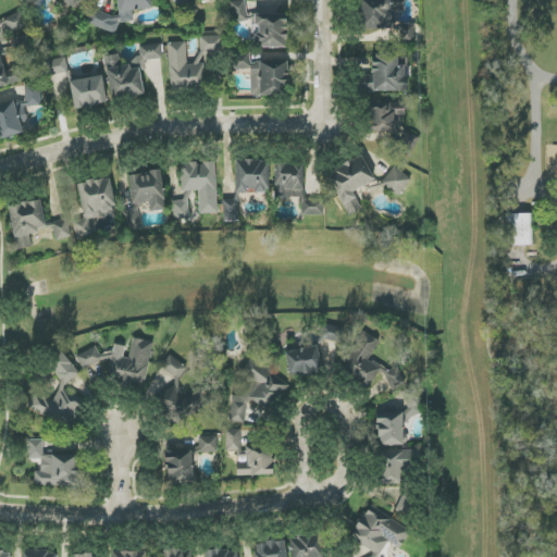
[(115,34),(120,23),(134,22),(133,10),(152,9),(151,0),(116,0),(119,19),(94,10),(88,24),(115,34)]
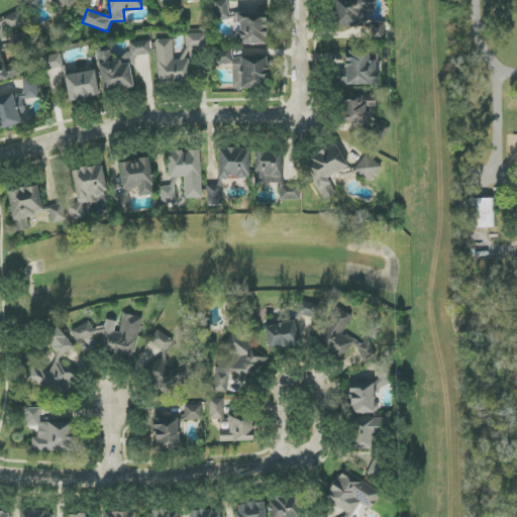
[(369,27),(369,38),(385,38),(385,23),(366,23),(366,9),(374,9),(374,0),(333,0),(334,28),(369,27)]
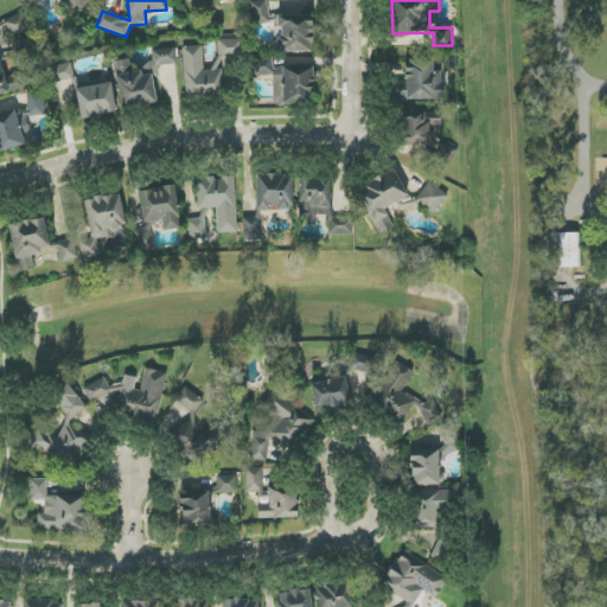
[(253,24),(269,24),(268,1),(251,1),(253,24)]
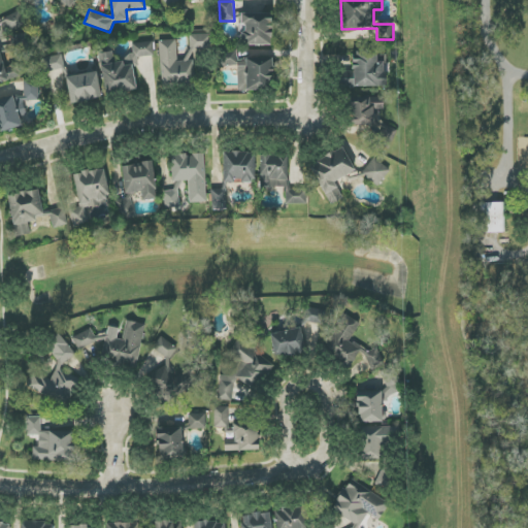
[(272,13),(241,13),(240,45),(271,45),(272,13)]
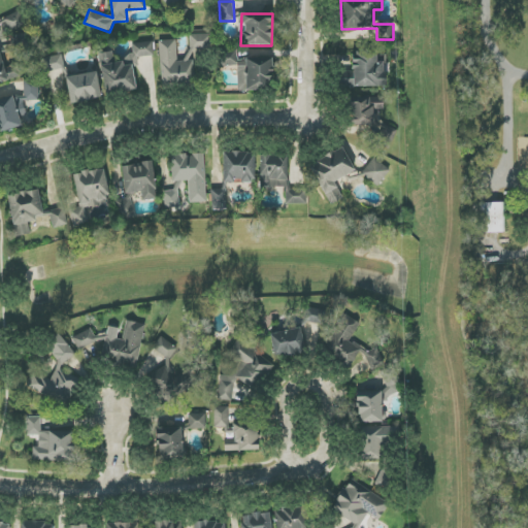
[(160,41),(162,87),(195,85),(193,52),(210,51),(209,34),(188,35),(190,60),(177,61),(176,40),(160,41)]
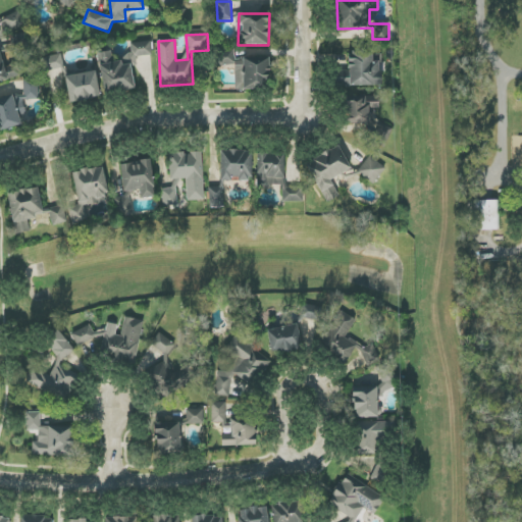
[(103,93),(134,91),(133,66),(137,66),(136,57),(152,55),(151,42),(131,43),(132,57),(111,59),(110,52),(100,53),(103,93)]
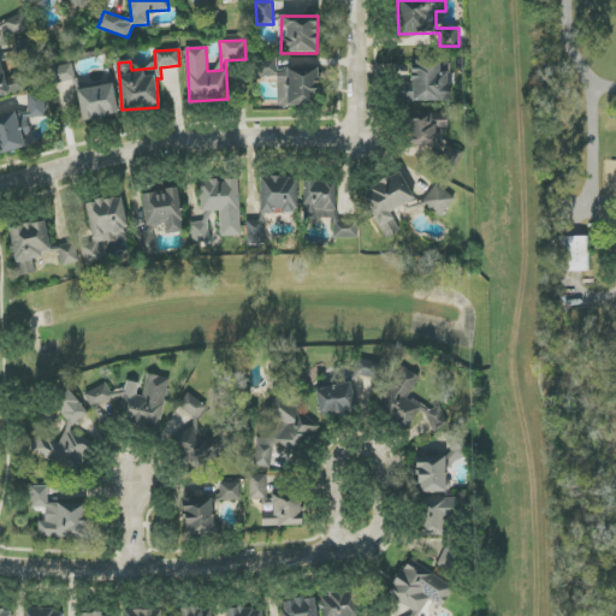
[(278,106),(319,105),(318,67),(277,69),(277,59),(258,60),(258,78),(277,77),(278,106)]
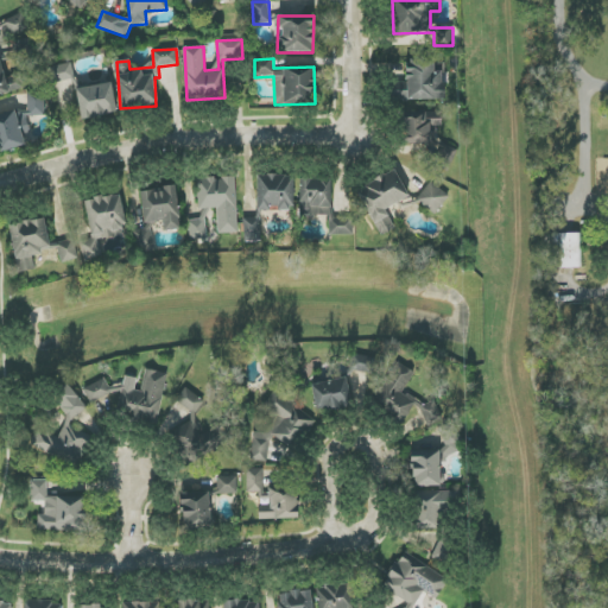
[(0,94),(25,88),(21,74),(5,78),(0,59),(0,94)]
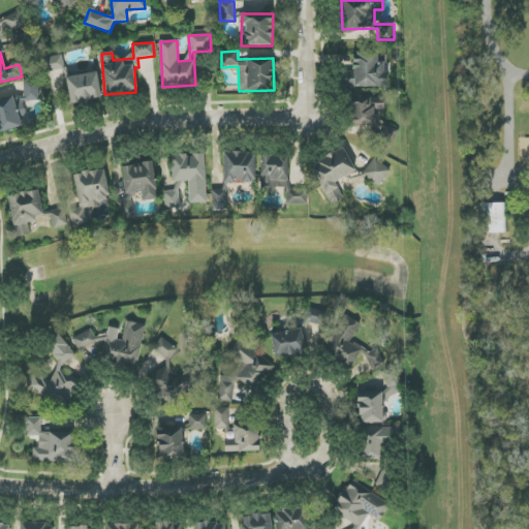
[(341,87),(386,86),(386,55),(377,55),(377,52),(353,53),(353,72),(340,72),(341,87)]
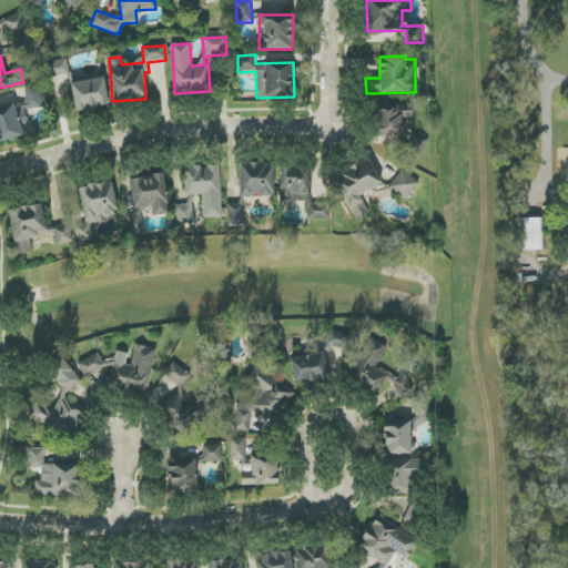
[(49,78),(70,73),(67,59),(46,63),(49,78)]
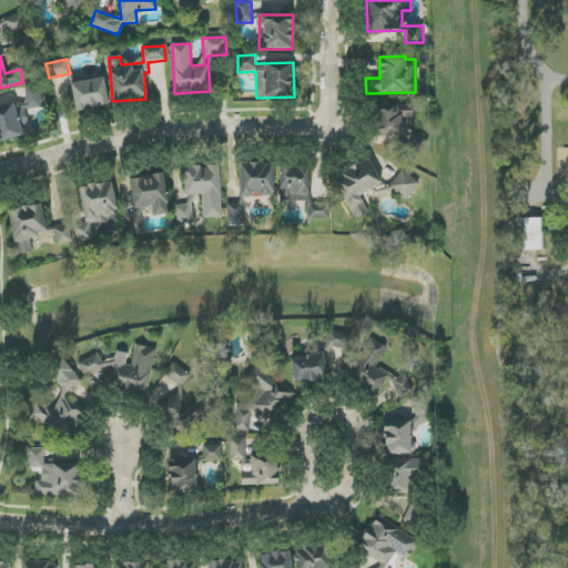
[(77,112),(110,105),(104,78),(71,83),(77,112)]
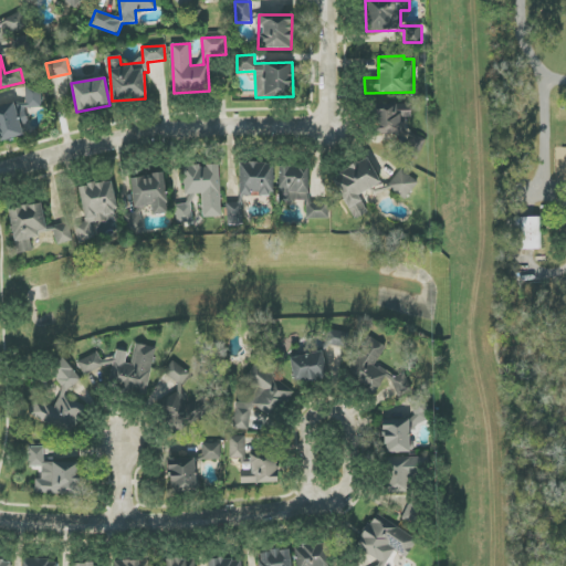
[(25,108),(41,107),(41,85),(25,85),(25,108)]
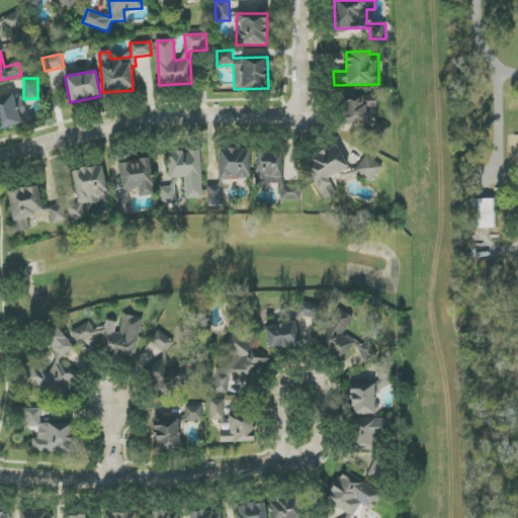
[(19,114),(25,113),(21,96),(0,99),(0,128),(21,124),(19,114)]
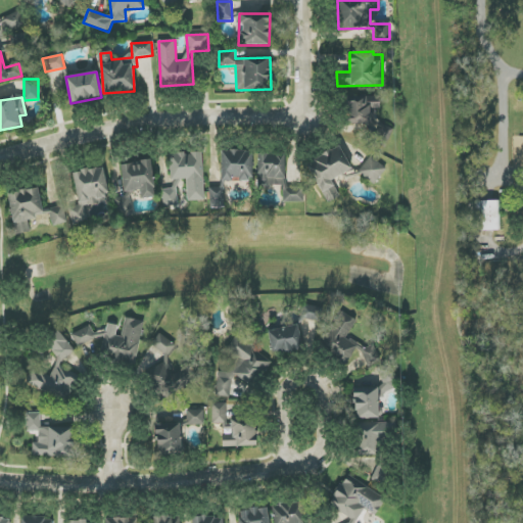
[(390,125),(374,125),(374,109),(380,109),(380,99),(346,100),(346,125),(372,125),(372,144),(390,144),(390,125)]
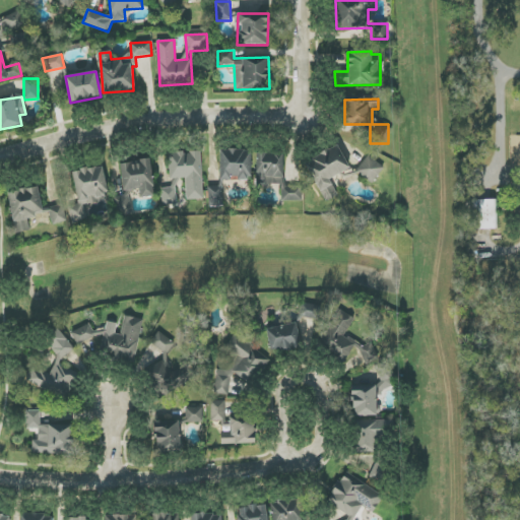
[(350,169),(338,145),(306,163),(326,202),(338,196),(329,179),(350,169)]
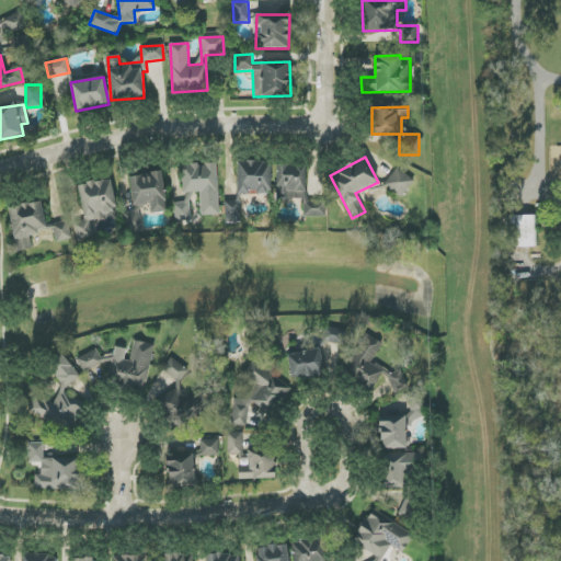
[(272,193),(271,161),(238,161),(238,194),(272,193)]
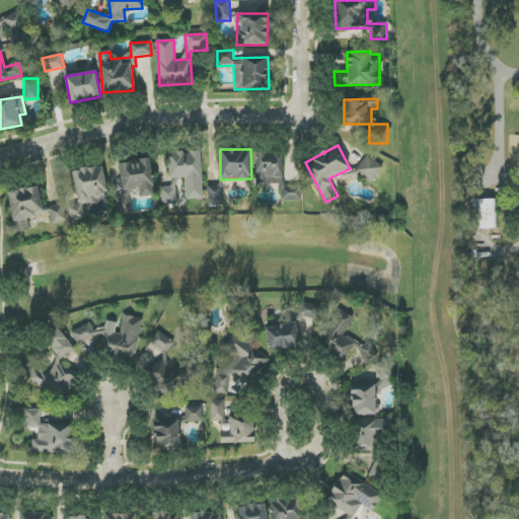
[(168,152),(169,178),(186,177),(186,200),(203,199),(201,151),(168,152)]
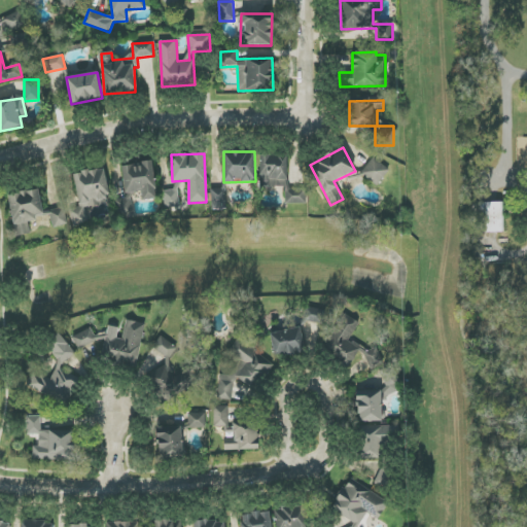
[(259,154),(259,187),(285,187),(285,204),(306,204),(306,189),(287,189),(288,154),(259,154)]
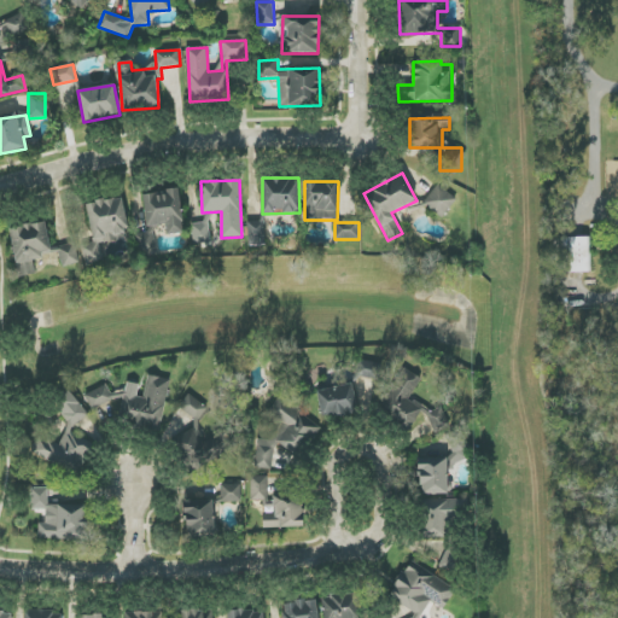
[(443,217),(456,199),(438,185),(424,204),(443,217)]
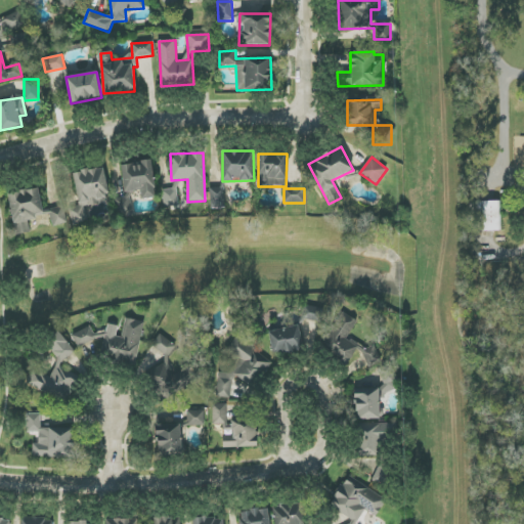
[(155,199),(153,162),(122,163),(123,191),(141,191),(141,199),(155,199)]
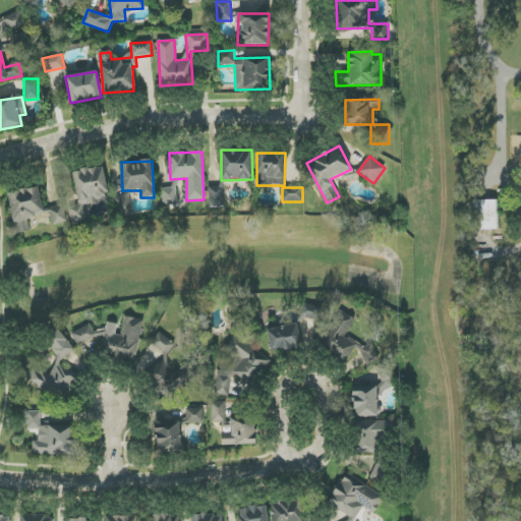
[(109,200),(103,166),(72,172),(78,205),(69,207),(72,222),(87,220),(83,205),(109,200)]
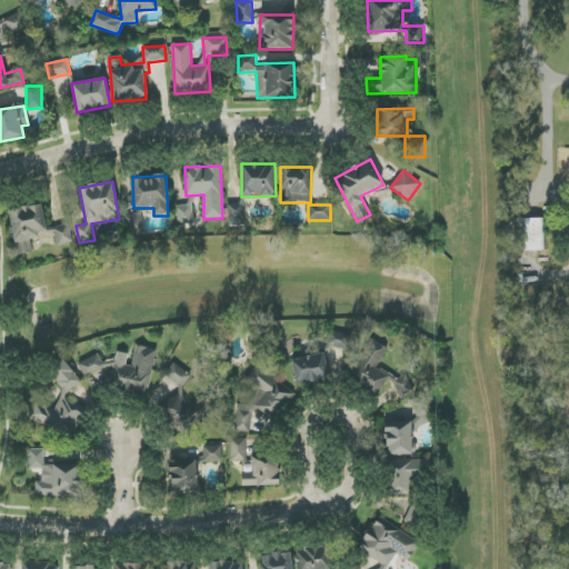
[(17,256),(32,252),(30,237),(48,233),(41,203),(8,209),(17,256)]
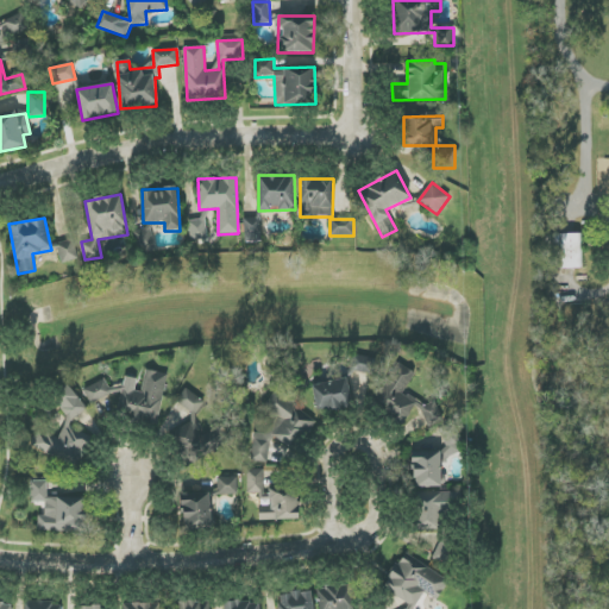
[(244,218),(245,242),(262,242),(261,218),(244,218)]
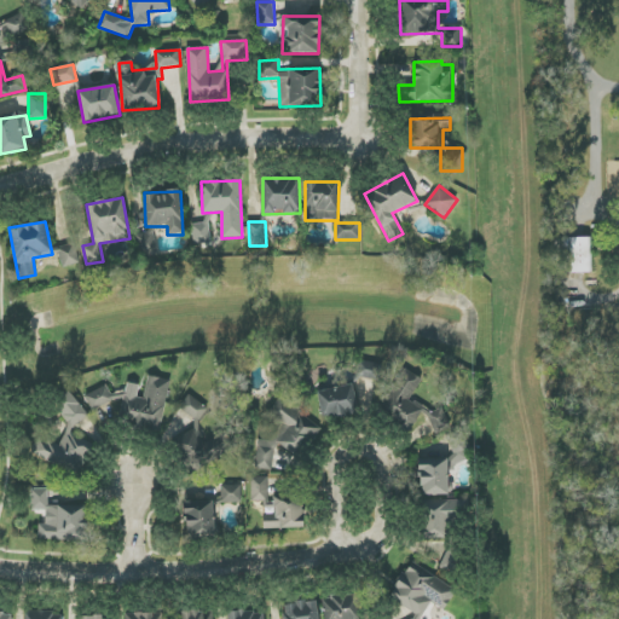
[(209,224),(192,224),(194,244),(210,243),(209,224)]
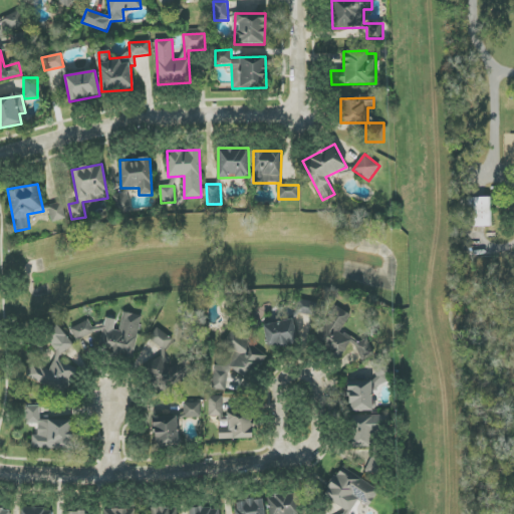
[(131,209),(127,191),(113,194),(117,212),(131,209)]
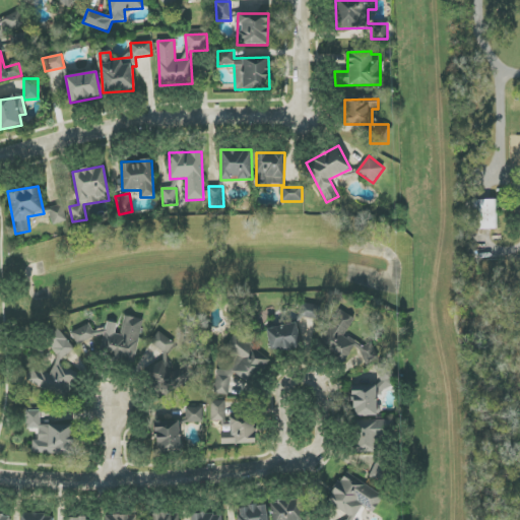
[(465,200),(466,230),(497,229),(497,200),(465,200)]
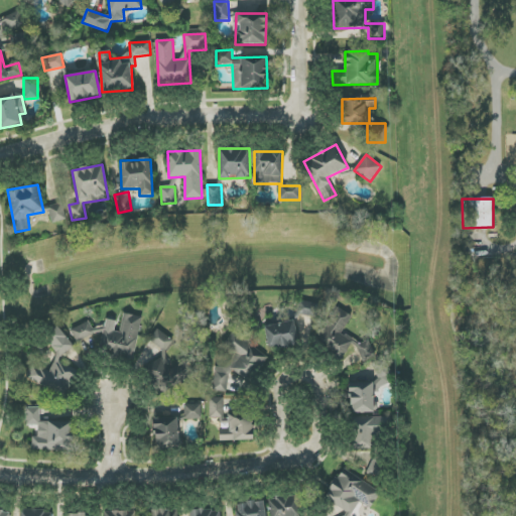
[(52,223),(67,219),(62,203),(48,207),(52,223)]
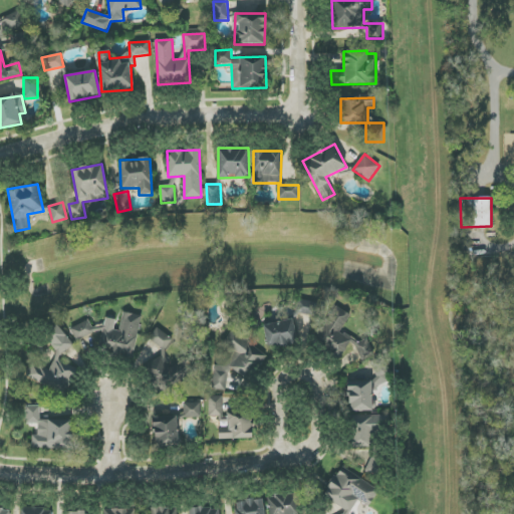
[(350,315),(335,306),(313,342),(341,358),(348,346),(367,358),(372,349),(341,330),(350,315)]
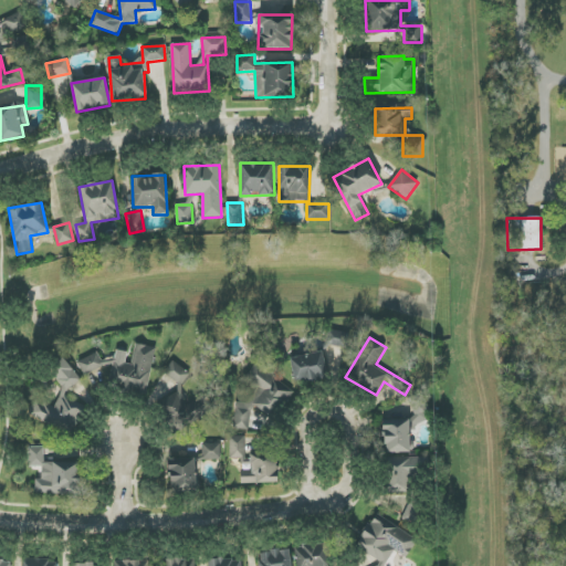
[(155,347),(135,344),(132,364),(126,364),(127,352),(116,349),(114,362),(98,358),(98,360),(84,357),(82,370),(109,375),(107,386),(146,394),(155,347)]
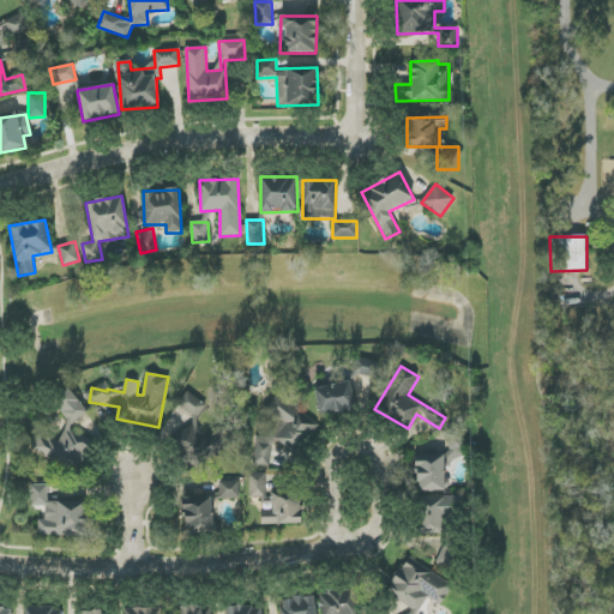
[(320,416),(355,408),(349,381),(314,389),(320,416)]
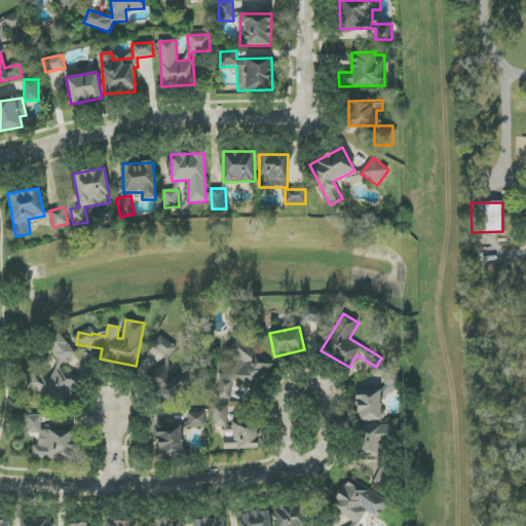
[(26,384),(63,406),(79,379),(62,369),(75,347),(53,334),(45,346),(62,357),(49,378),(35,369),(26,384)]
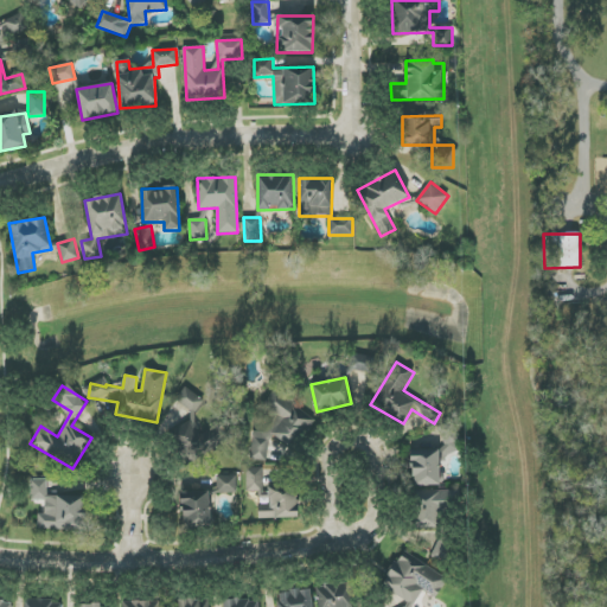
[(204,398),(183,388),(176,402),(196,411),(183,439),(215,454),(223,435),(193,420),(204,398)]
